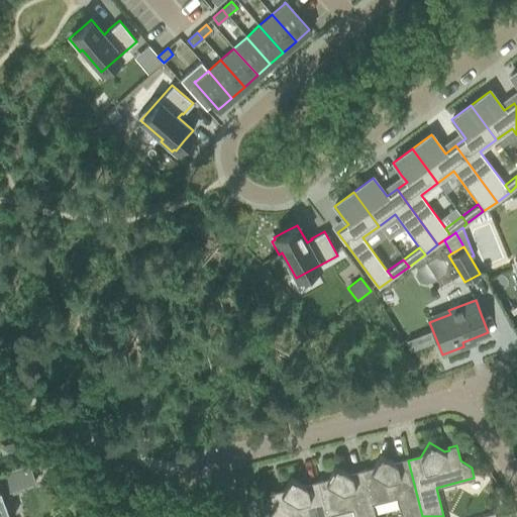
[(422,516),(408,460),(395,463),(380,455),(372,470),(363,472),(371,505),(372,504),(397,498),(401,516),(422,516)]
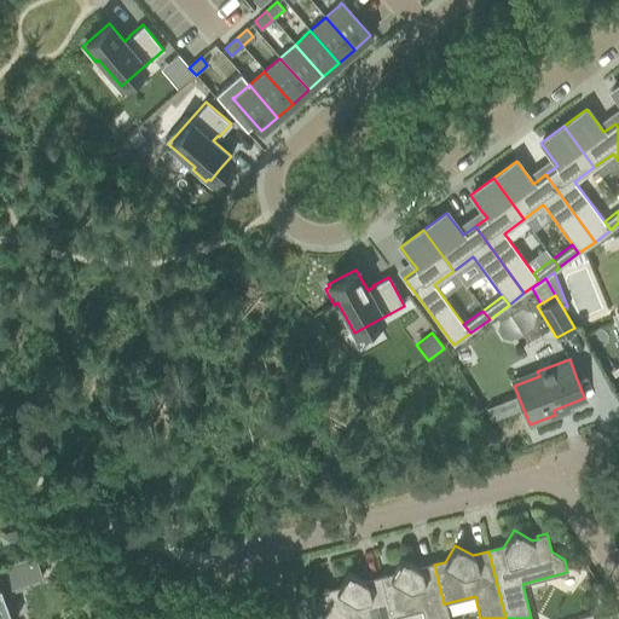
[(44,576),(36,554),(4,565),(12,586),(44,576)]
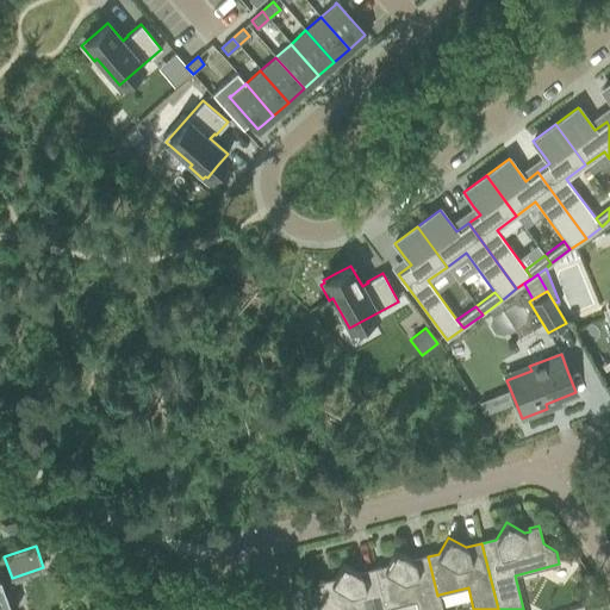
[(437,596),(428,556),(414,561),(396,551),(385,567),(374,571),(384,609),(386,608),(415,601),(417,609),(442,609),(439,595),(437,596)]
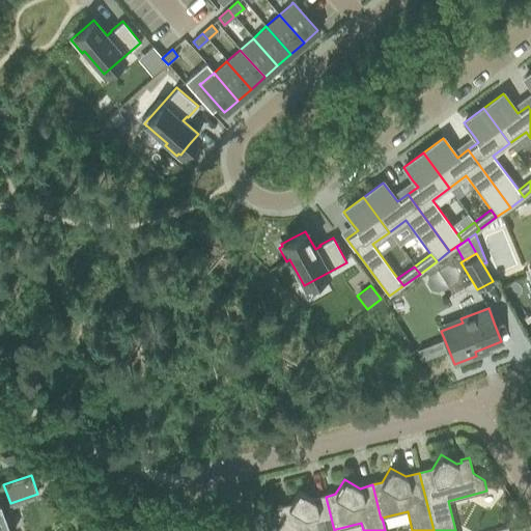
[(334,530),(326,497),(313,500),(298,491),(289,506),(284,507),(283,505),(275,507),(279,523),(274,530),(336,530),(336,529),(334,530)]
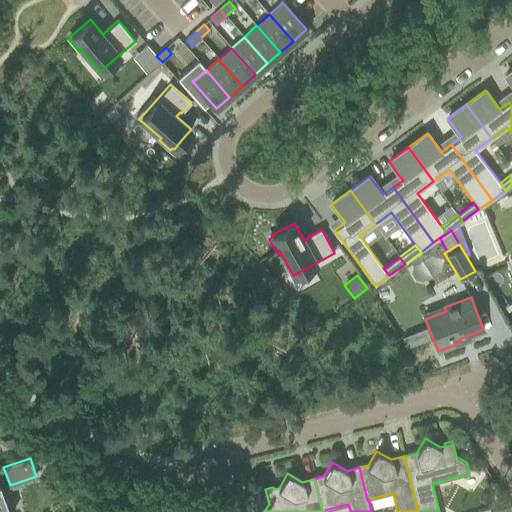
[(9,511),(0,484),(0,511),(9,511)]
